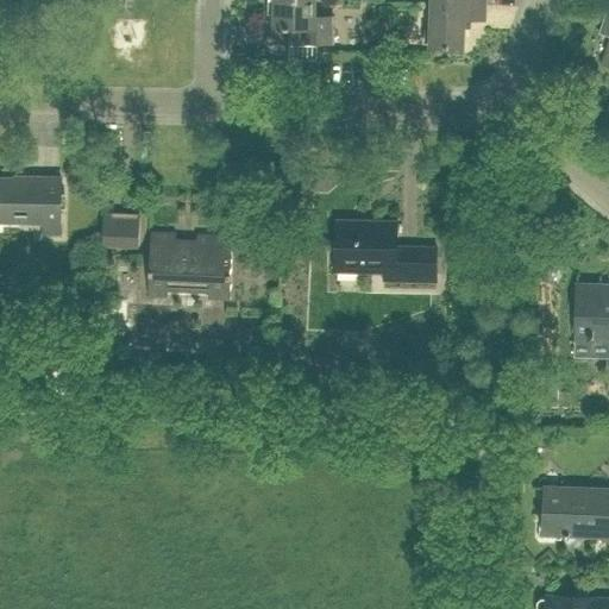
[(314,0),(272,0),(272,30),(303,30),(303,45),(334,45),(334,30),(325,30),(325,16),(315,16),(314,0)]
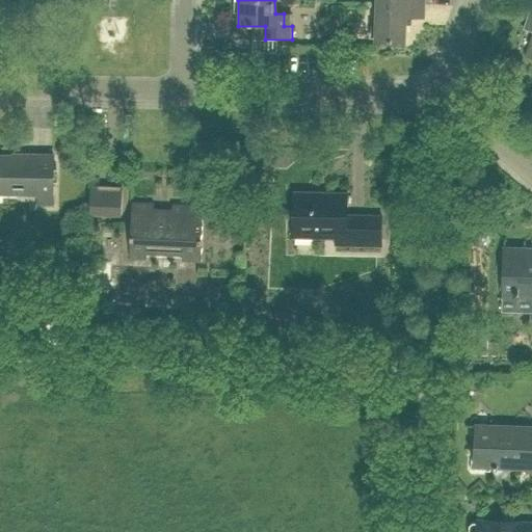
[(424,5),(375,4),(374,42),(404,43),(405,17),(423,18),(424,5)]
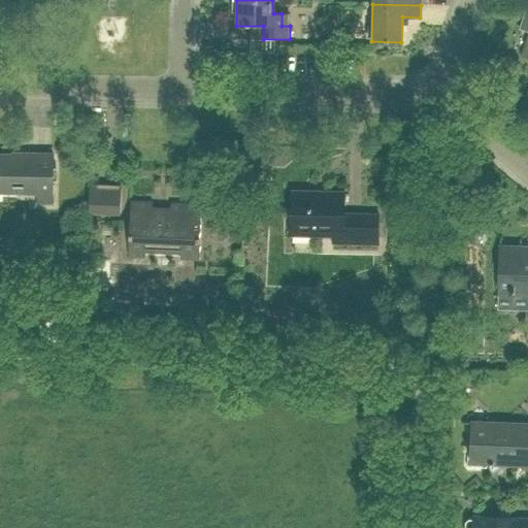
[(527,59),(527,9),(525,8),(518,29),(527,31),(527,34),(521,57),(527,59)]
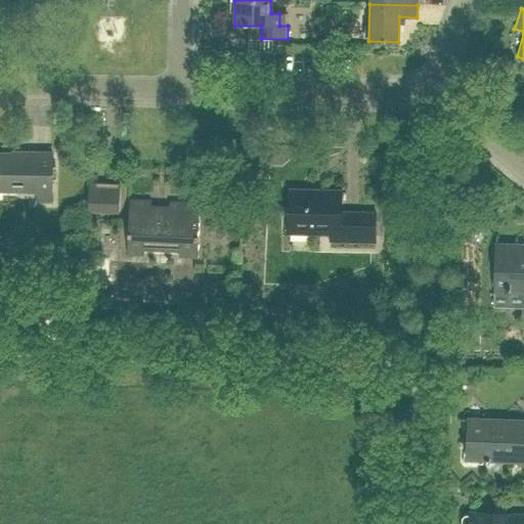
[(328,38),(328,46),(346,46),(346,38),(328,38)]
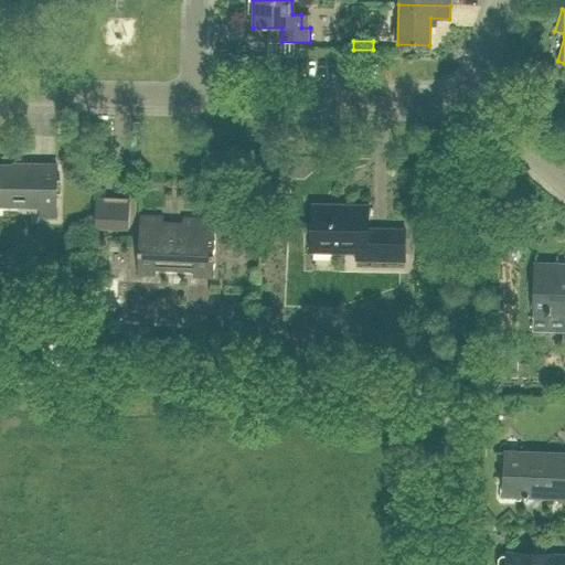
[(54,219),(55,164),(25,164),(25,167),(0,166),(0,199),(10,200),(10,206),(39,206),(39,219),(54,219)]
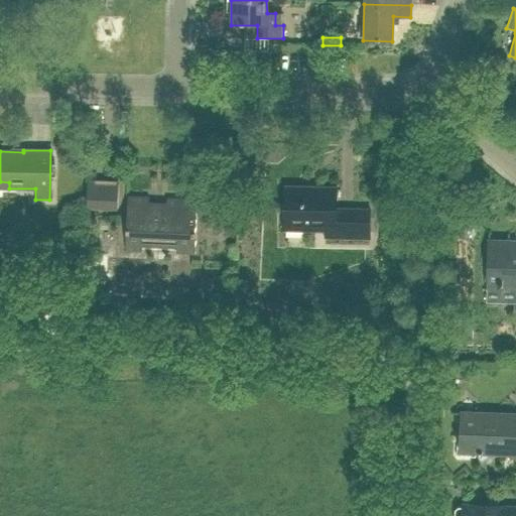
[(118,209),(119,182),(88,180),(87,207),(118,209)]
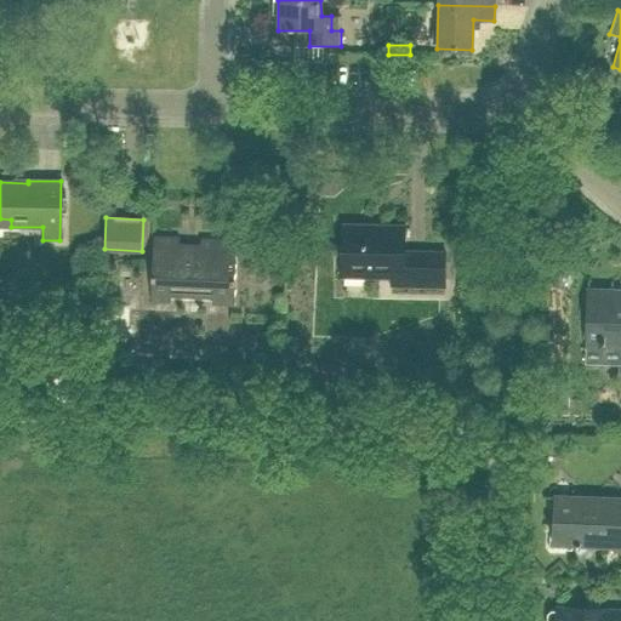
[(446,252),(427,252),(405,252),(406,227),(343,226),(343,273),(392,274),(392,286),(446,286),(446,252)]
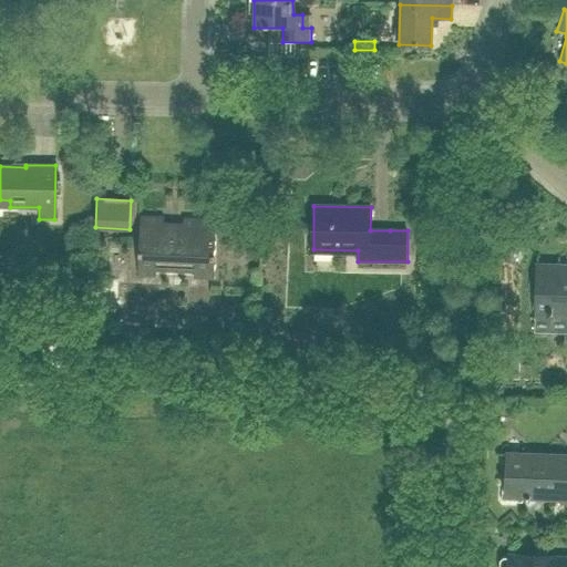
[(214,278),(217,220),(183,219),(183,225),(164,224),(164,218),(141,217),(137,274),(155,275),(156,269),(195,271),(194,277),(214,278)]
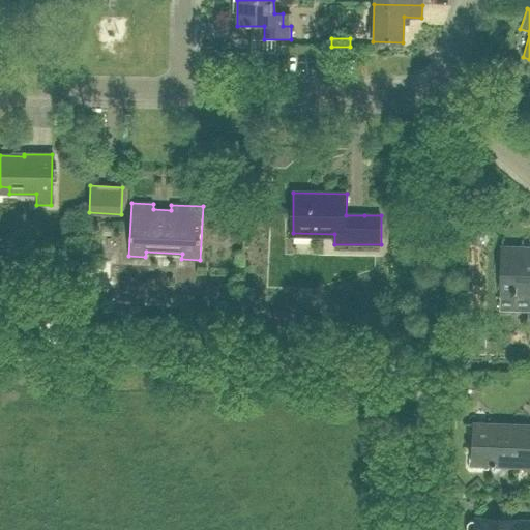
[(529,254),(522,254),(523,241),(501,240),(499,293),(510,293),(510,295),(514,296),(514,290),(529,289),(529,254)]
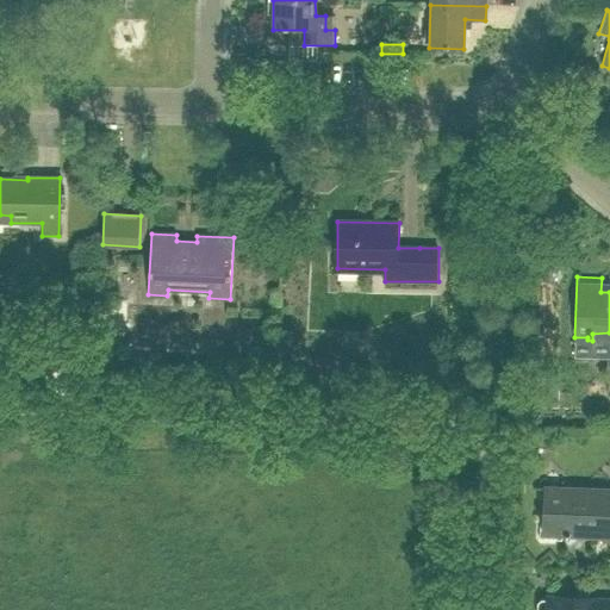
[(609,491),(545,490),(543,518),(540,518),(540,540),(562,541),(562,536),(609,537),(609,491)]
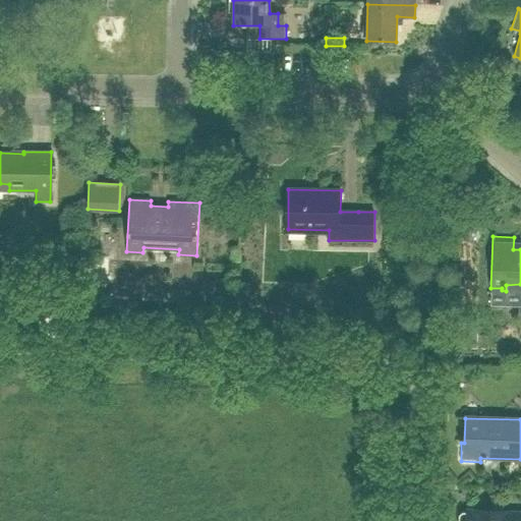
[(520,520),(520,512),(467,511),(466,514),(462,514),(459,516),(458,520),(520,520)]
